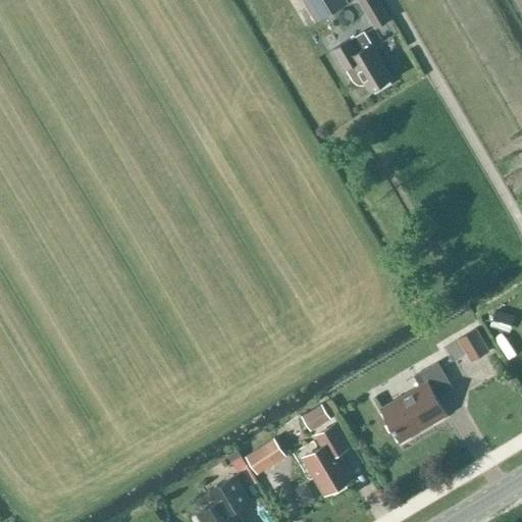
[(348,3),(346,0),(302,0),(316,21),(348,3)]
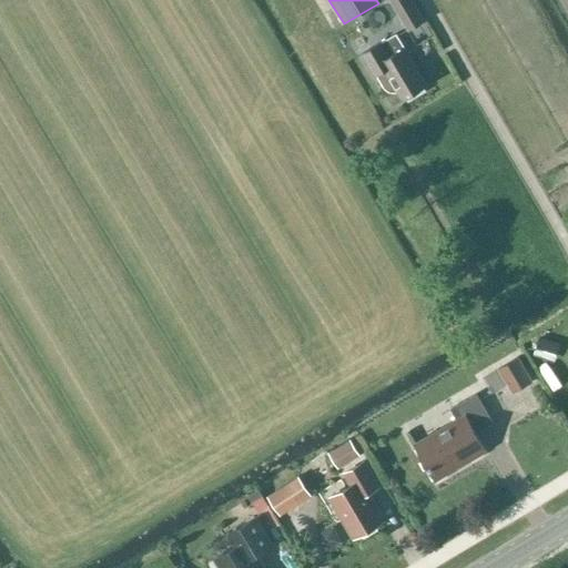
[(386,70),(404,99),(426,85),(408,56),(409,56),(396,33),(362,54),(375,77),(386,70)]
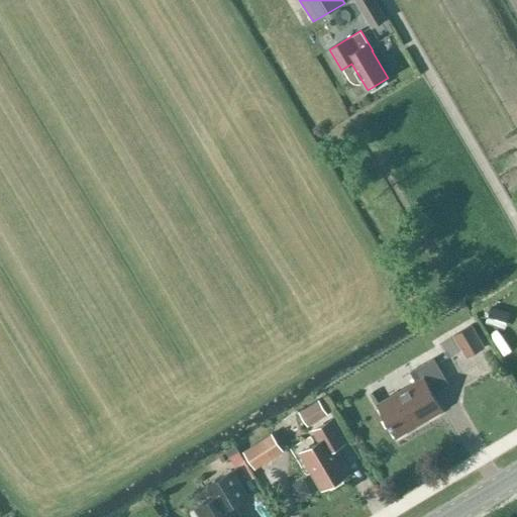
[(484,347),(472,325),(454,336),(440,344),(447,357),(462,349),(467,357),(484,347)]
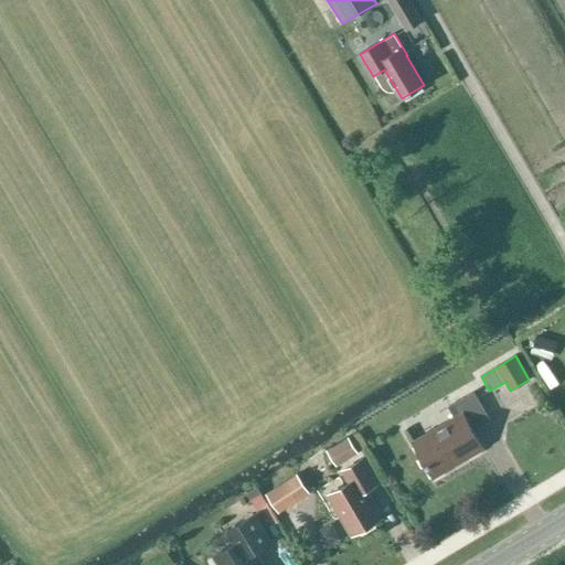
[(414,443),(434,477),(483,448),(472,429),(490,419),(473,392),(448,406),(455,418),(414,443)]
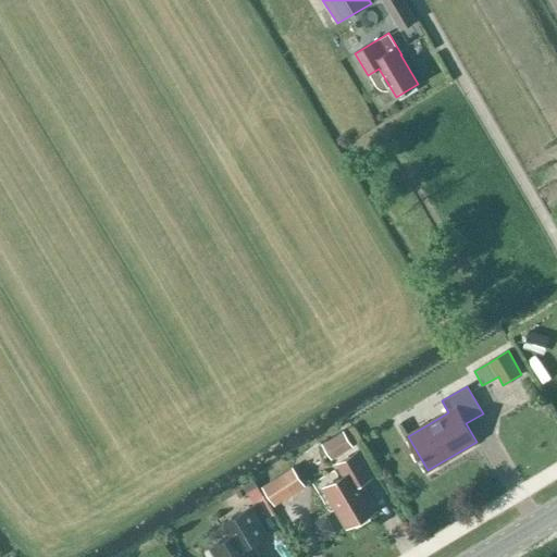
[(355,447),(344,429),(322,443),(332,460),(355,447)]
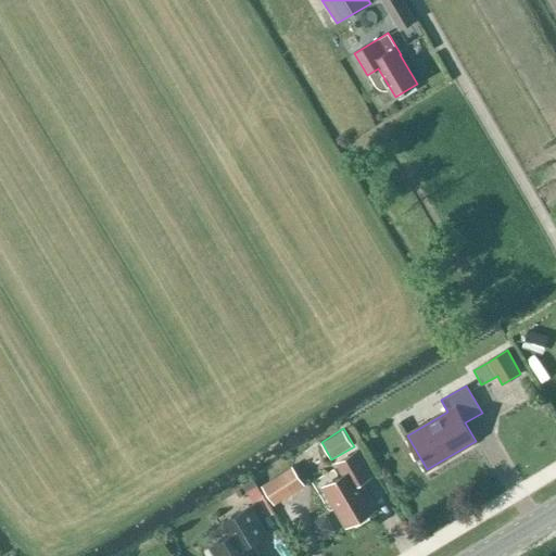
[(325,487),(348,525),(374,508),(358,483),(370,476),(356,453),(339,463),(345,475),(325,487)]
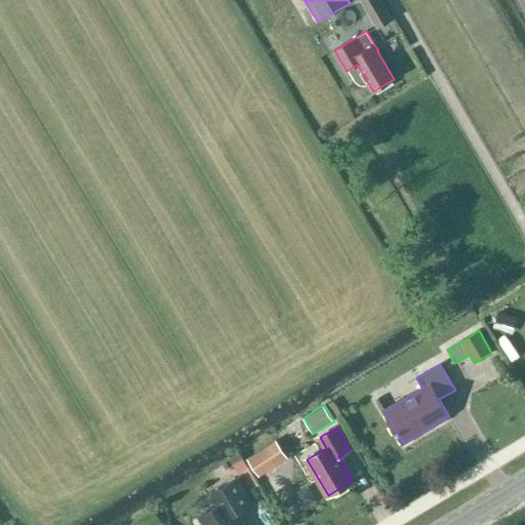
[(288,459),(276,440),(246,460),(257,479),(288,459)]
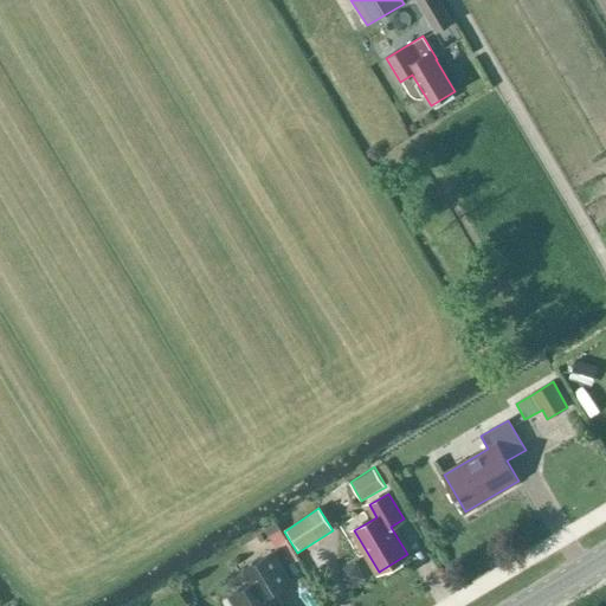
[(275,548),(285,541),(275,522),(263,529),(275,548)]
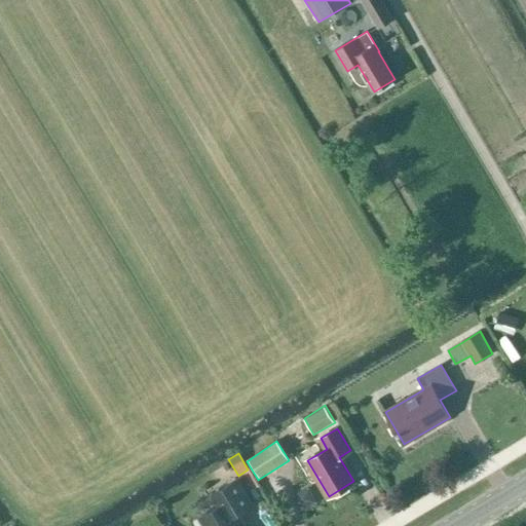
[(204,525),(242,525),(236,515),(252,505),(236,480),(212,494),(219,506),(199,518),(204,525)]
